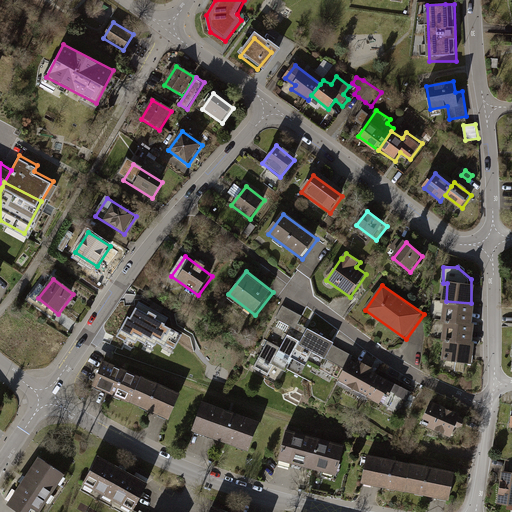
[(471,303),(446,301),(446,320),(447,320),(472,323),(473,304),(471,303)]
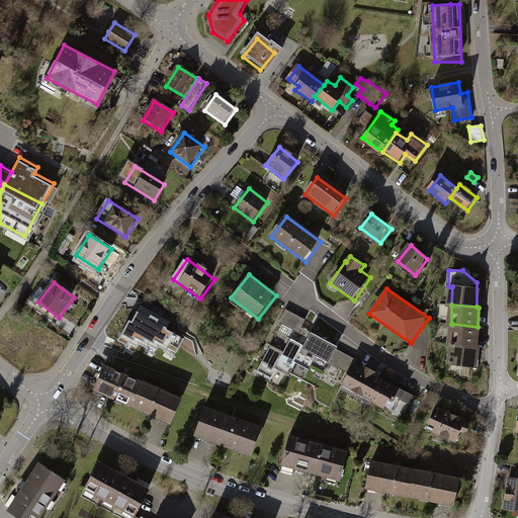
[(170,322),(141,306),(132,322),(128,320),(117,340),(127,345),(128,342),(138,346),(140,343),(147,347),(149,345),(157,349),(159,346),(166,350),(168,347),(176,352),(184,338),(166,328),(170,322)]
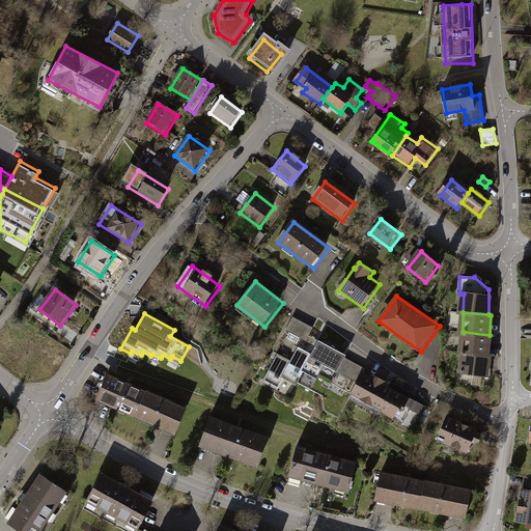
[(312,328),(292,317),(285,331),(306,341),(312,328)]
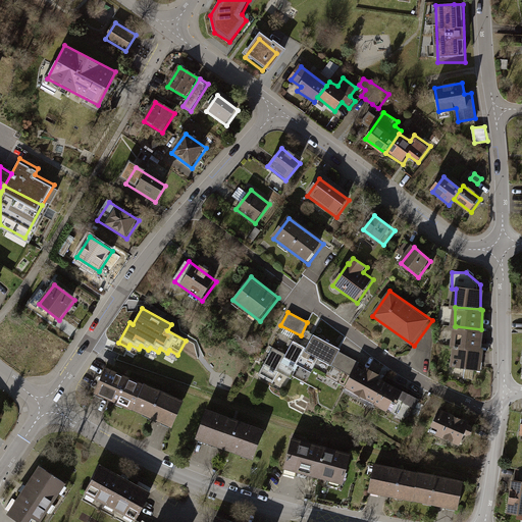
[(481,329),(456,326),(455,346),(457,347),(481,350),(482,329),(481,329)]
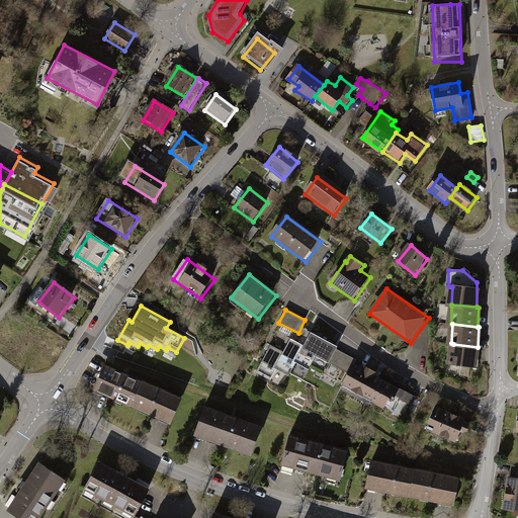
[(331,363),(338,349),(311,335),(307,344),(304,349),(317,356),(331,363)]
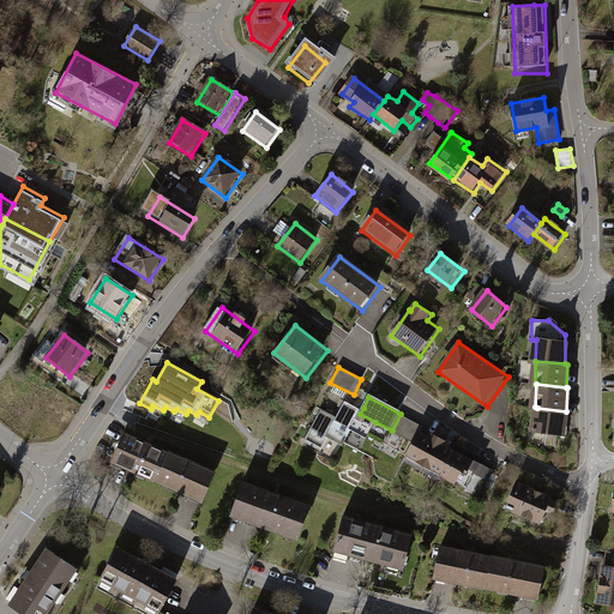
[(360,414),(363,408),(345,399),(337,416),(335,421),(353,429),(368,438),(375,422),(360,414)]
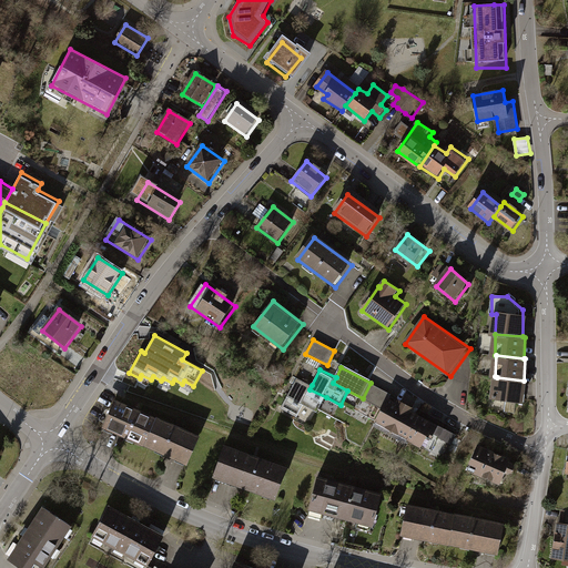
[(318,413),(326,397),(310,389),(312,385),(297,377),(281,409),(303,421),(310,408),(318,413)]
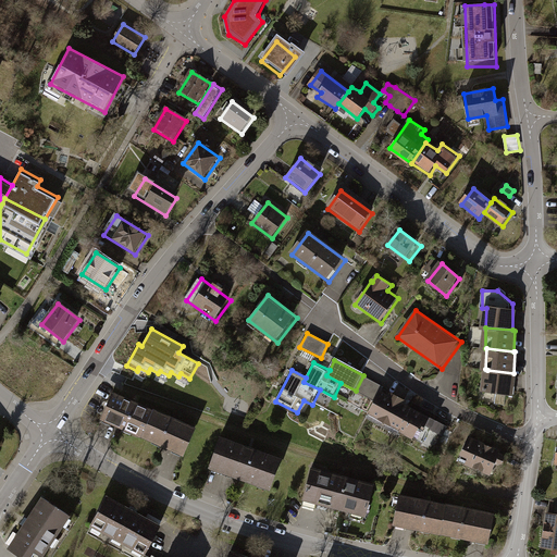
[(514,373),(487,370),(485,392),(514,395),(516,373),(514,373)]
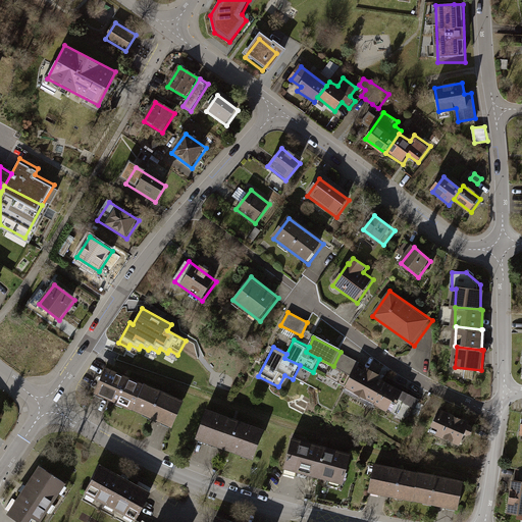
[(407,390),(360,367),(363,362),(341,352),(333,366),(353,375),(346,387),(396,412),(407,390)]
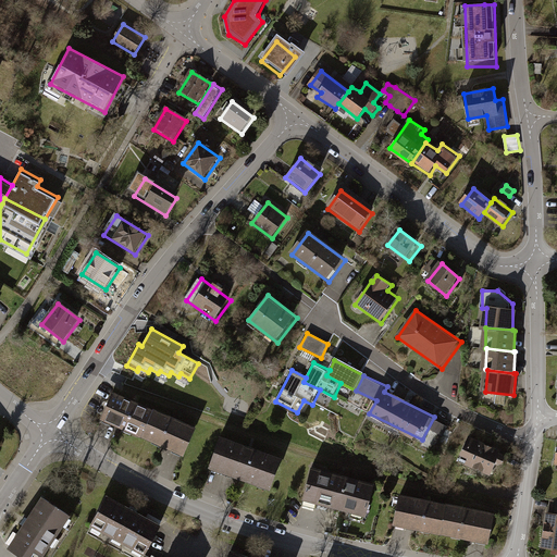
[(195,430),(113,393),(100,422),(120,431),(157,447),(182,459),(195,430)]
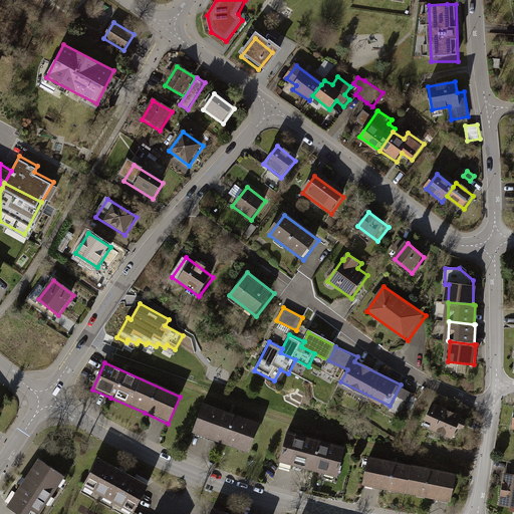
[(261,426),(203,406),(194,433),(252,453),(261,426)]
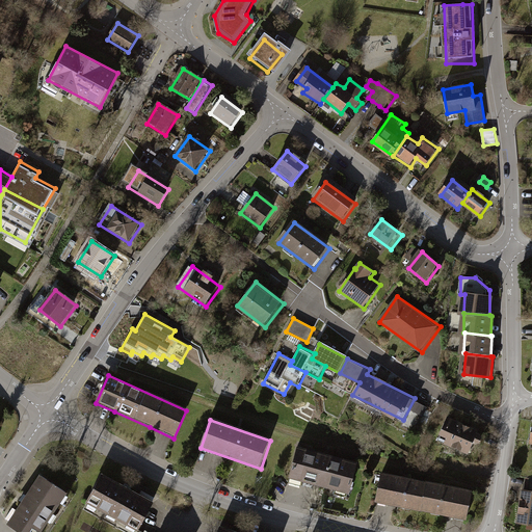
[(481,434),(448,420),(437,442),(471,456),(481,434)]
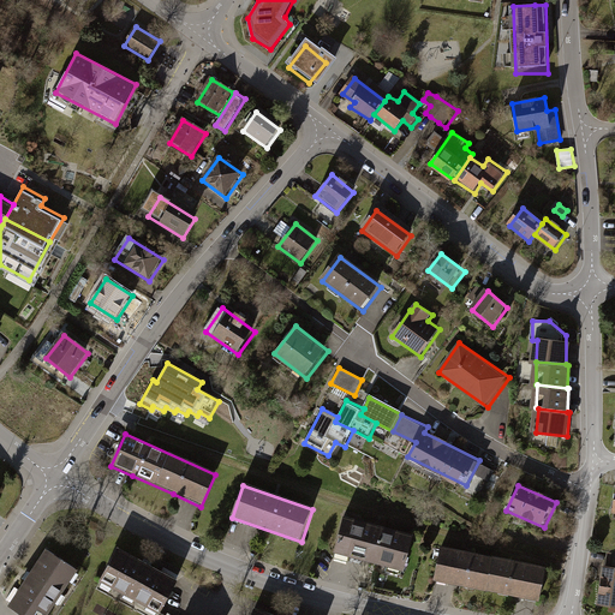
[(413,538),(346,519),(336,554),(404,572),(413,538)]
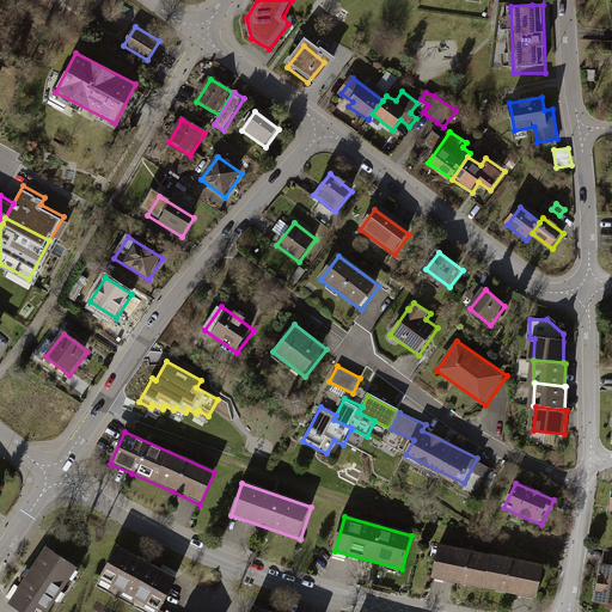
[(55,611),(85,569),(47,544),(10,603),(24,611),(55,611)]
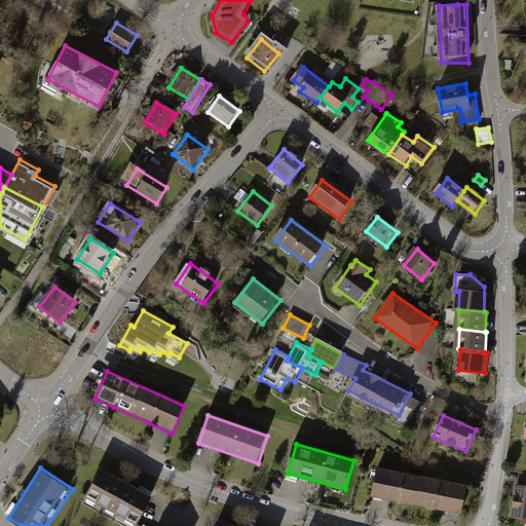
[(468,487),(378,470),(373,498),(395,502),(436,511),(463,516),(468,487)]
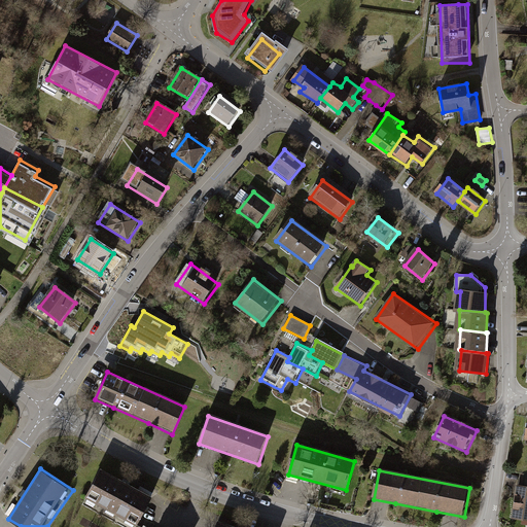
[(137,526),(152,499),(102,471),(83,504),(123,526),(137,526)]
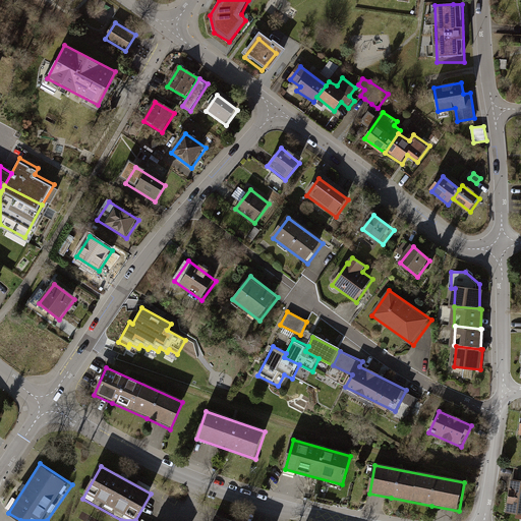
[(520,513),(520,470),(515,470),(510,512),(520,513)]
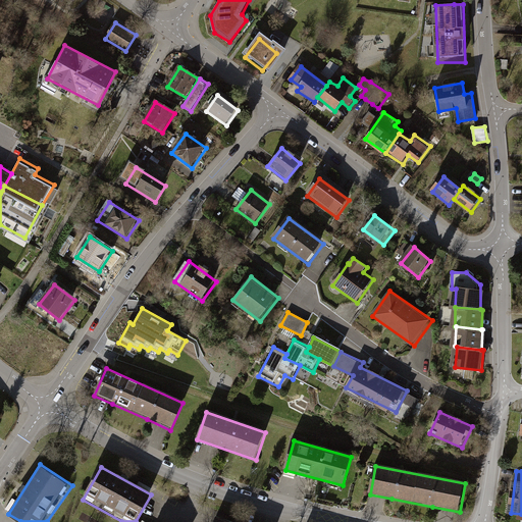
All buildings are outlined.
